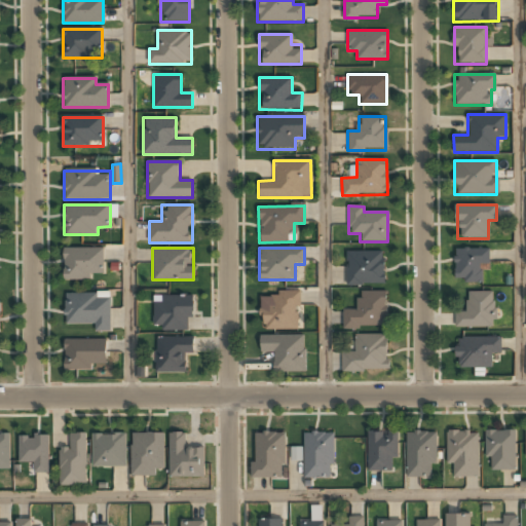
[(64,249),(64,279),(92,279),(92,273),(103,273),(103,249),(64,249)]
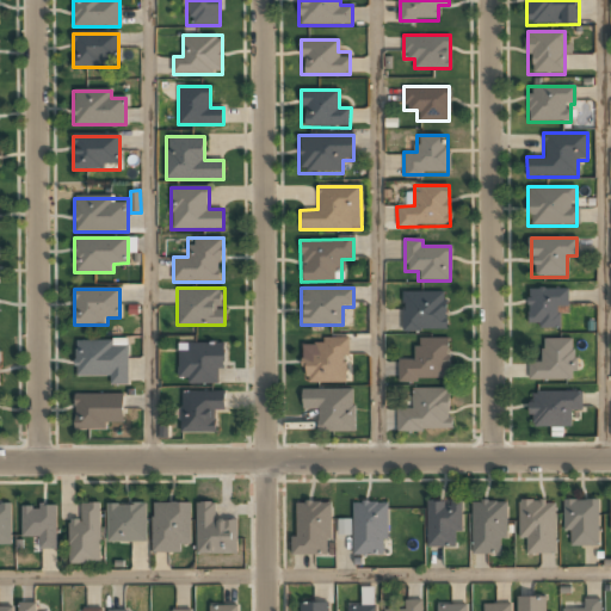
[(528,290),(528,327),(560,327),(560,308),(567,308),(567,290),(528,290)]
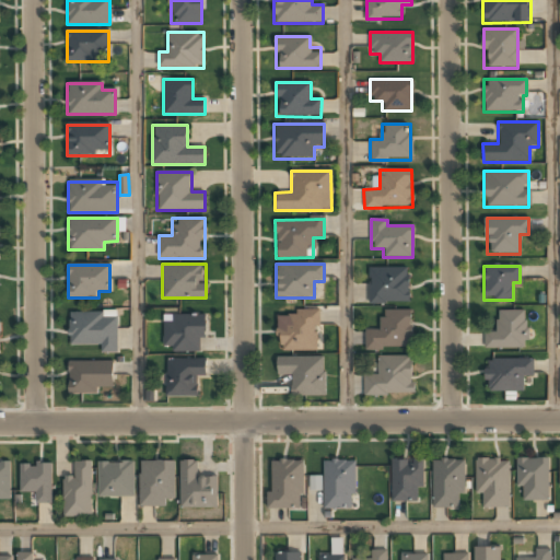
[(368,268),(368,303),(409,303),(409,268),(368,268)]
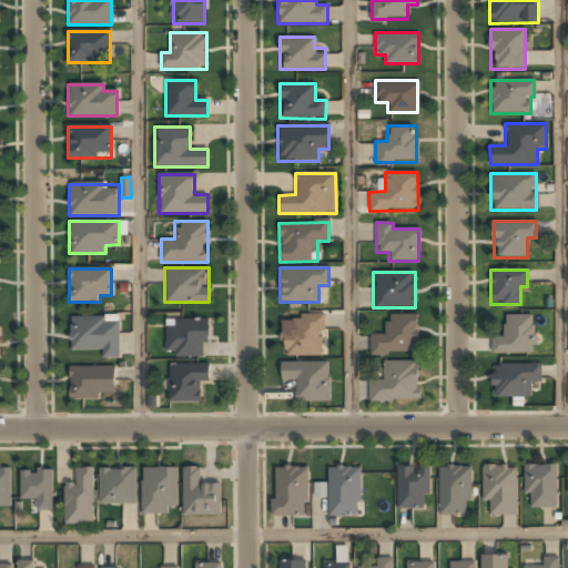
[(417,314),(386,315),(386,334),(371,335),(371,354),(418,354),(417,314)]
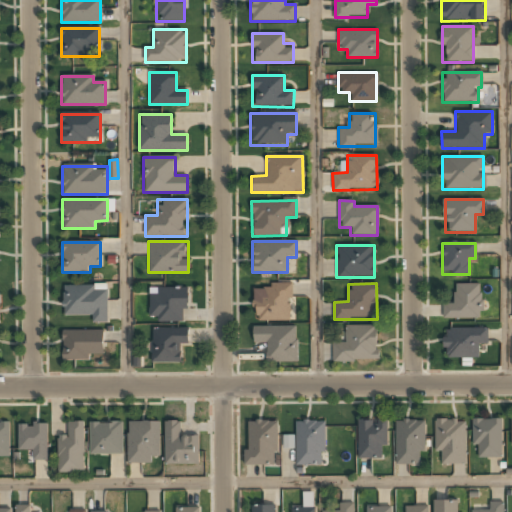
[(442,318),(481,318),(481,284),(453,284),(453,303),(442,303),(442,318)]
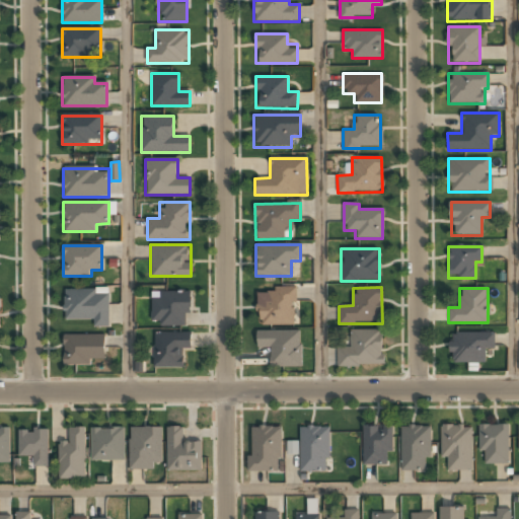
[(295,325),(294,290),(256,290),(256,325),(295,325)]
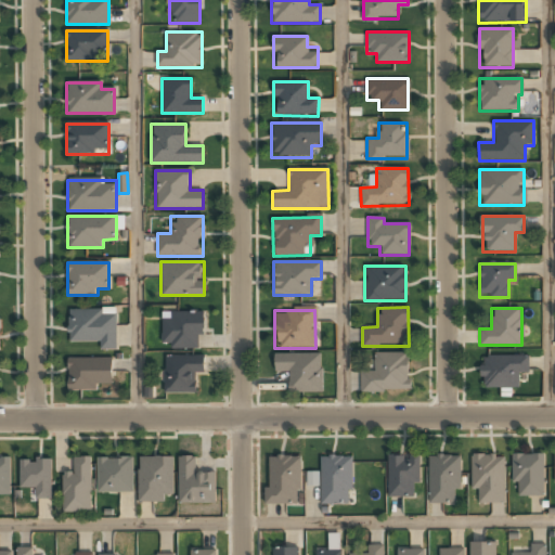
[(115,350),(115,311),(68,311),(68,341),(99,341),(99,350),(115,350)]
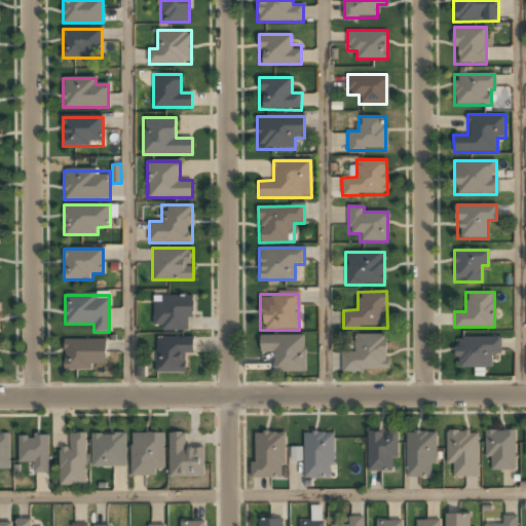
[(192,295),(152,295),(152,330),(192,330),(192,295)]
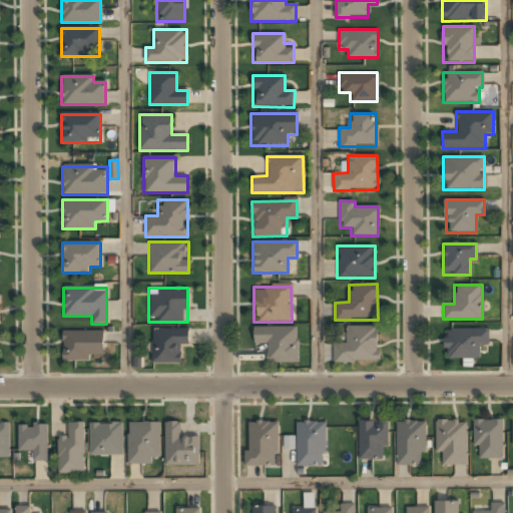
[(297,326),(252,327),(253,344),(267,344),(267,364),(298,363),(297,326)]
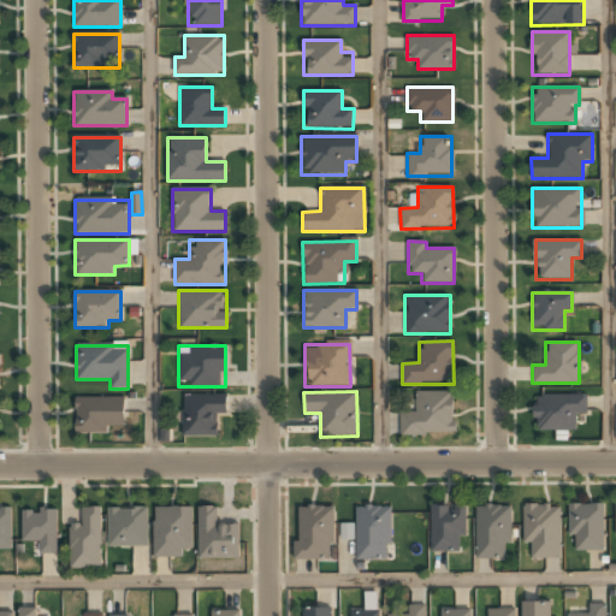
[(454,392),(415,392),(415,413),(401,413),(401,434),(454,434),(454,392)]
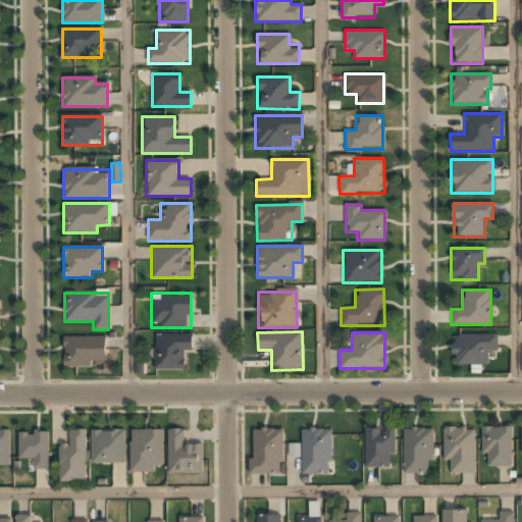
[(192,351),(192,334),(154,334),(154,369),(185,369),(185,351),(192,351)]
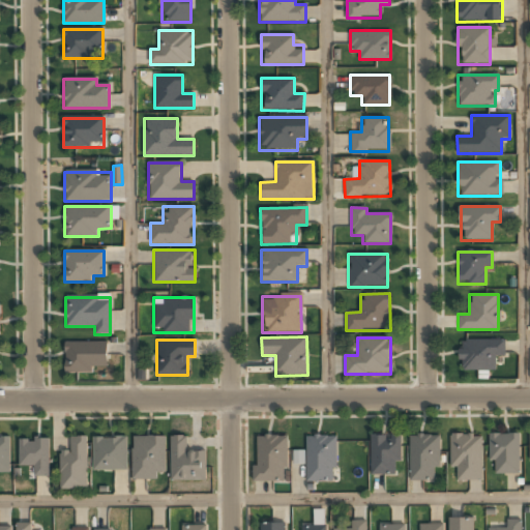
[(504,358),(504,340),(460,340),(460,371),(495,371),(495,358),(504,358)]
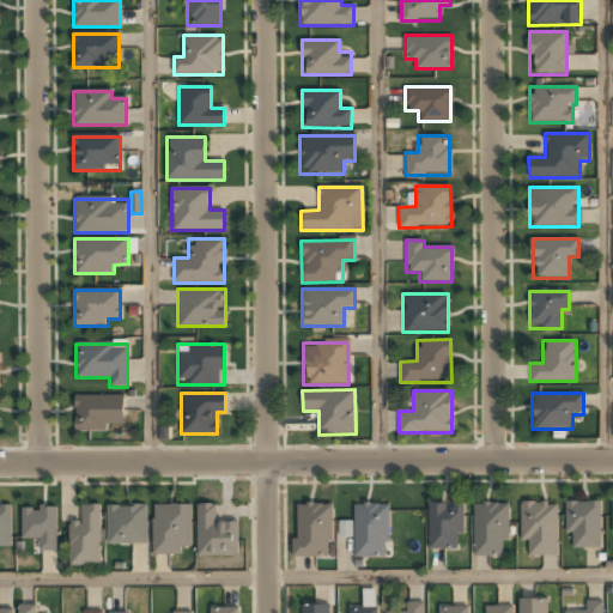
[(123,430),(123,396),(74,396),(74,430),(123,430)]
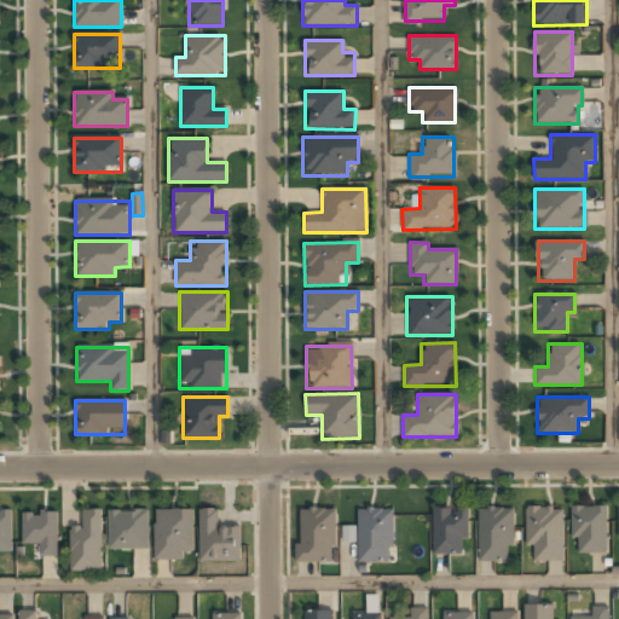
[(572,554),(606,554),(606,507),(572,507),(572,554)]
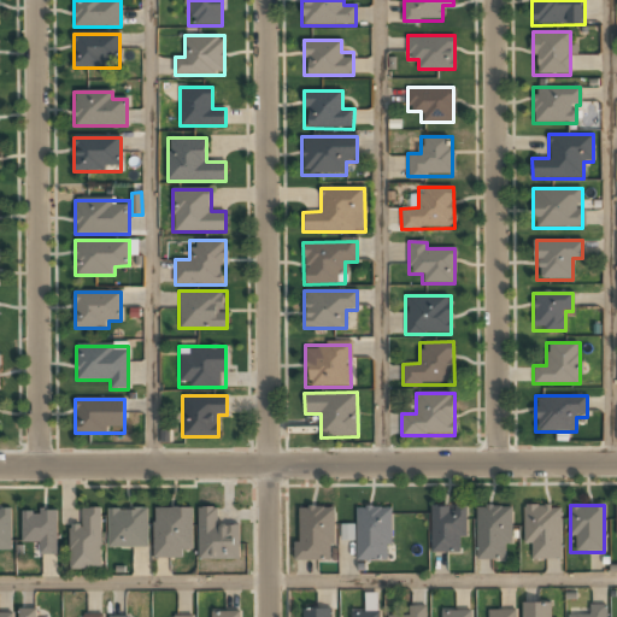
[(430,506),(432,553),(464,553),(464,506),(430,506)]
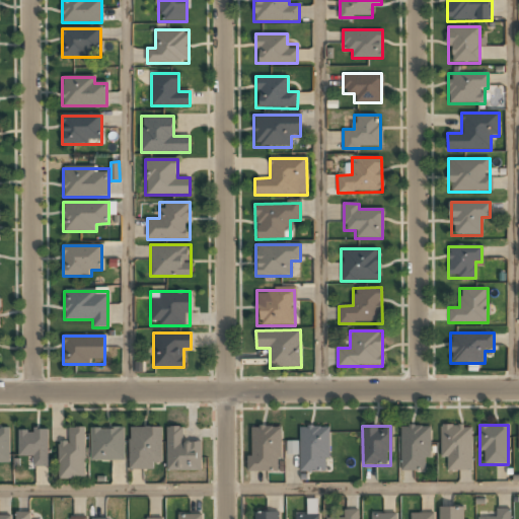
[(429,427),(400,426),(400,470),(429,470),(429,427)]
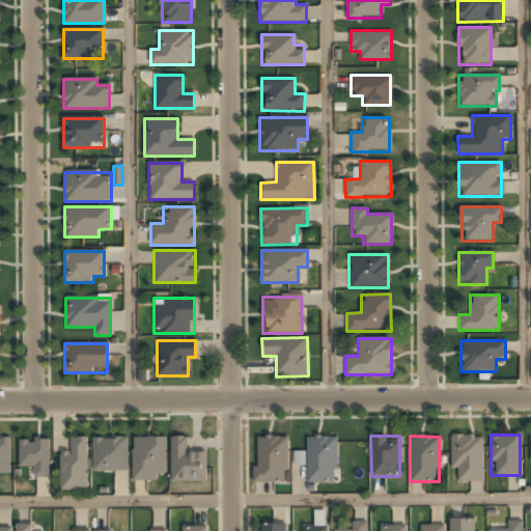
[(450,469),(456,469),(456,482),(481,482),(481,436),(450,436),(450,469)]
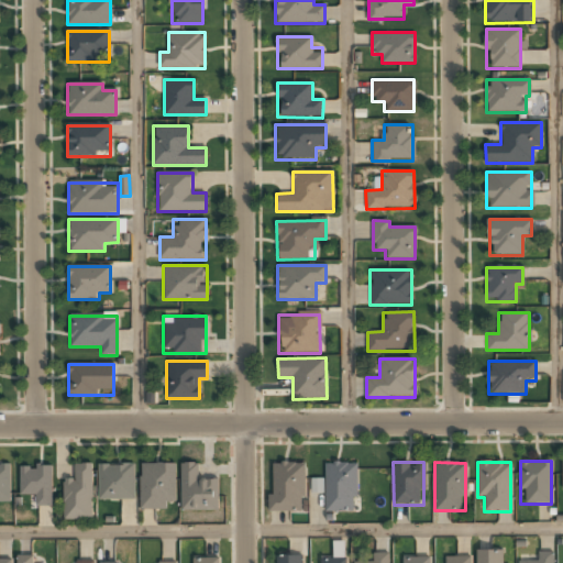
[(0,500),(12,501),(11,463),(0,463),(0,500)]
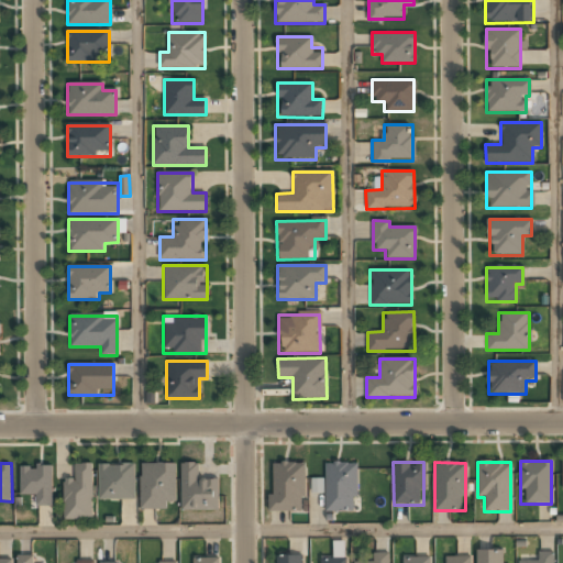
[(269,463),(269,511),(304,511),(304,463),(269,463)]
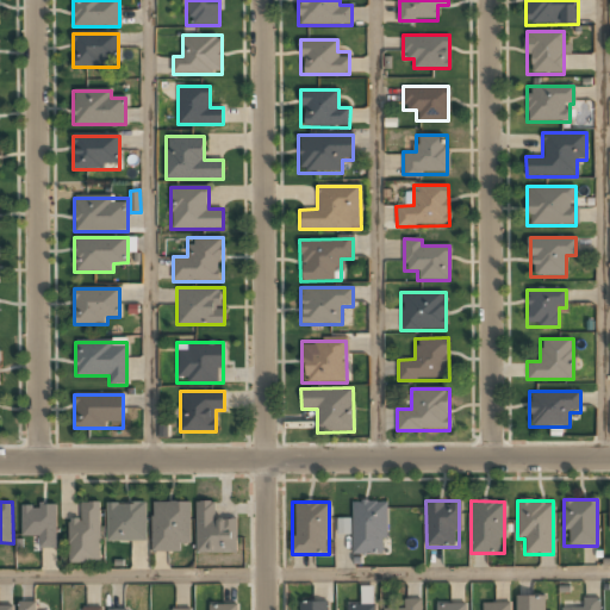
[(352,554),(386,554),(386,502),(352,502),(352,554)]
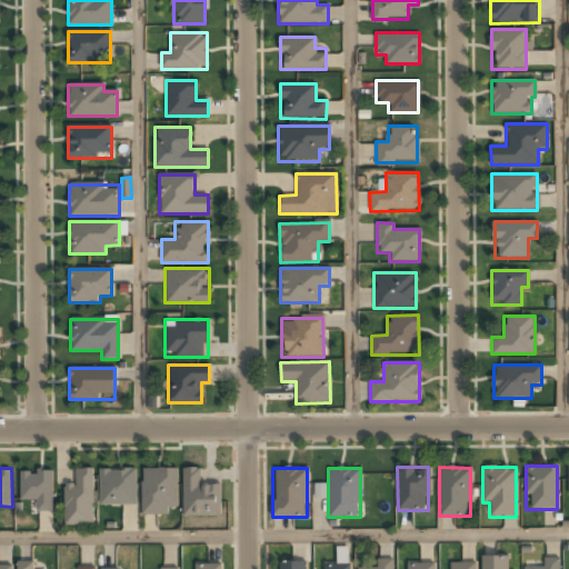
[(141,515),(168,515),(168,508),(177,508),(177,469),(141,469),(141,515)]
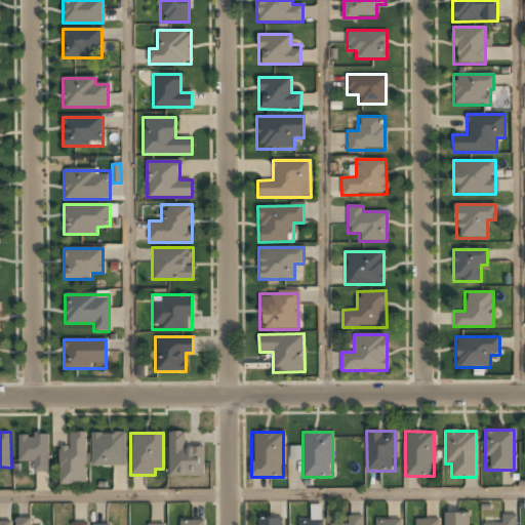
[(203,477),(203,448),(186,448),(186,433),(169,433),(169,477),(203,477)]
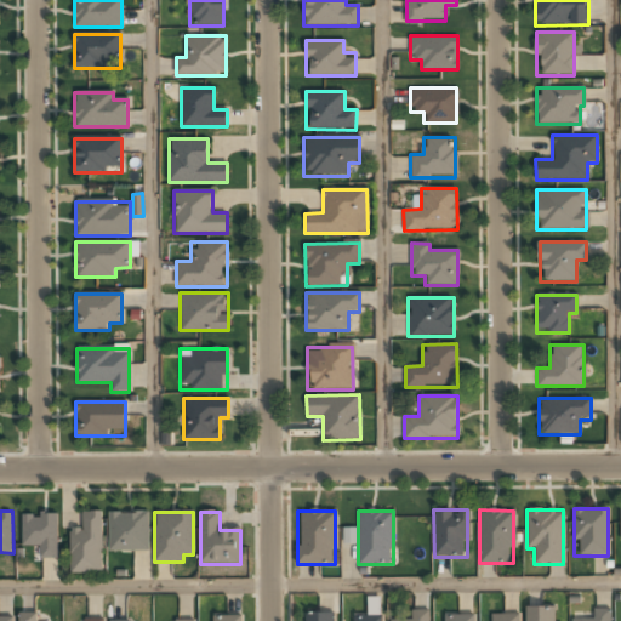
[(101,513),(81,513),(83,530),(70,530),(70,574),(102,574),(101,513)]
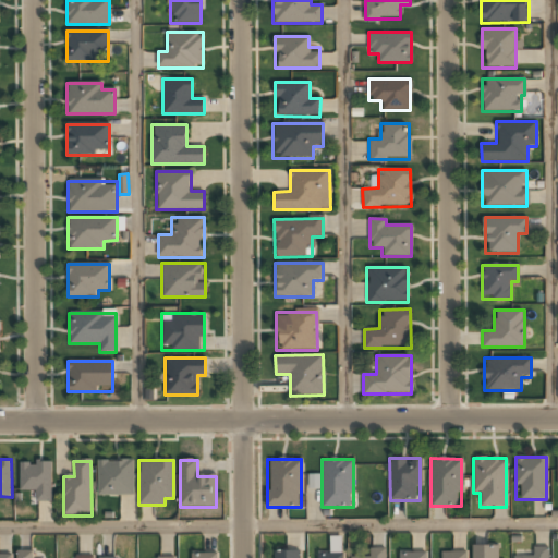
[(133,461),(98,461),(98,496),(133,496),(133,461)]
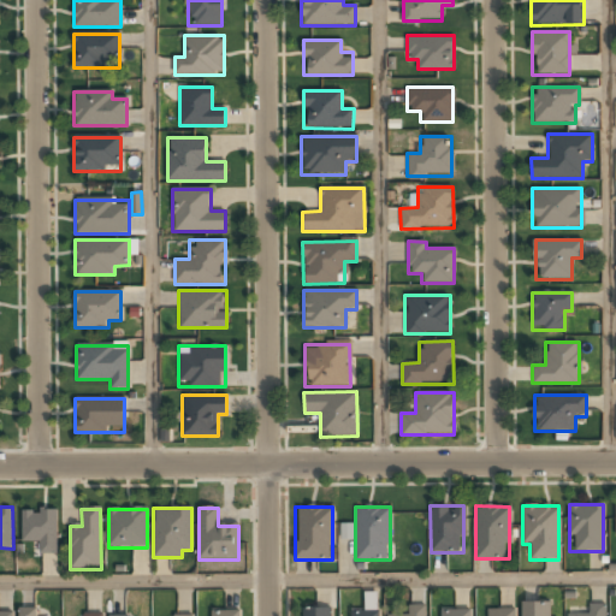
[(40,554),(55,554),(55,511),(23,513),(24,542),(40,542),(40,554)]
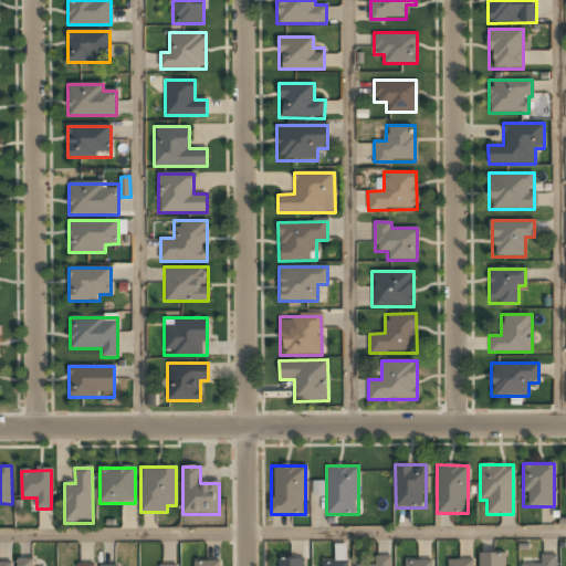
[(348,565),(348,544),(335,544),(336,559),(322,561),(322,565),(348,565)]
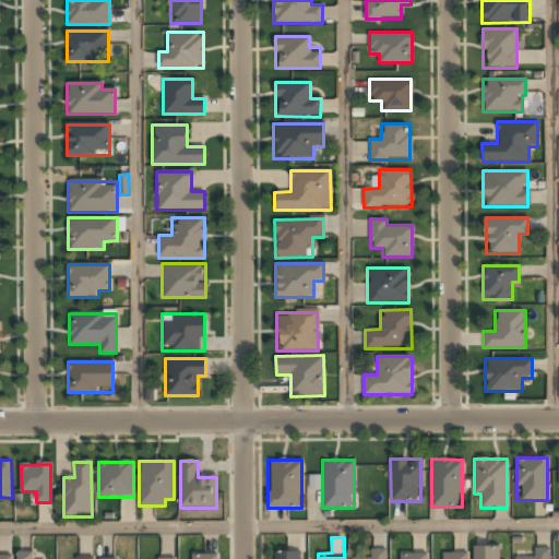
[(498,558),(498,547),(473,547),(473,558),(498,558)]
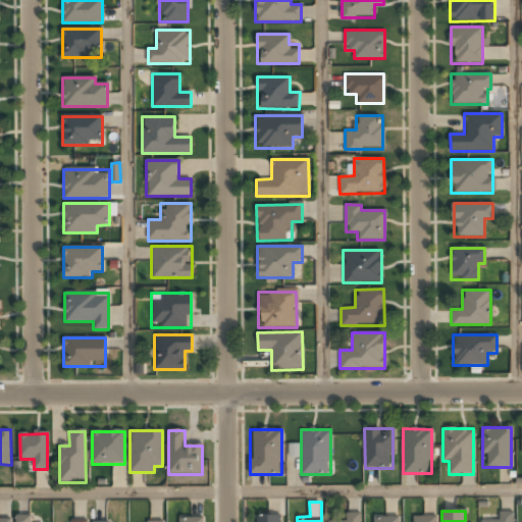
[(328,520),(328,521),(359,521),(360,512),(347,512),(347,520),(328,520)]
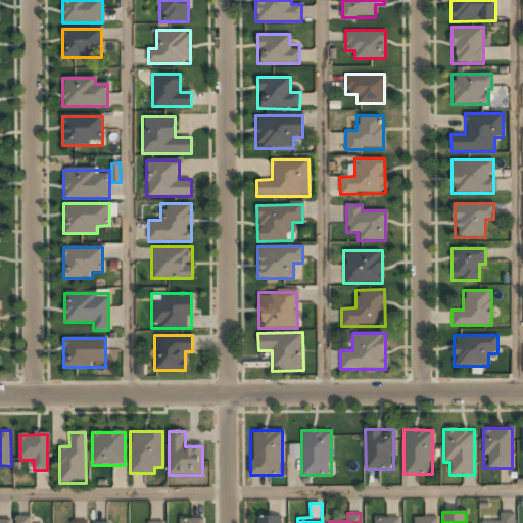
[(513,522),(513,513),(500,513),(500,522),(482,522),(513,522)]
